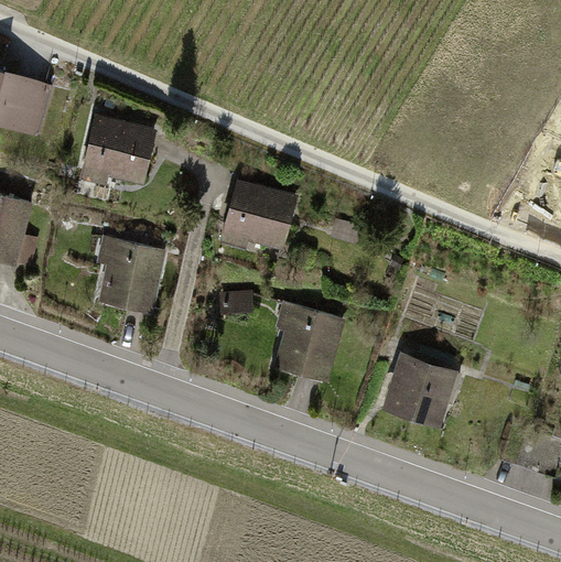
[(0,125),(35,136),(51,85),(0,69),(0,125)]
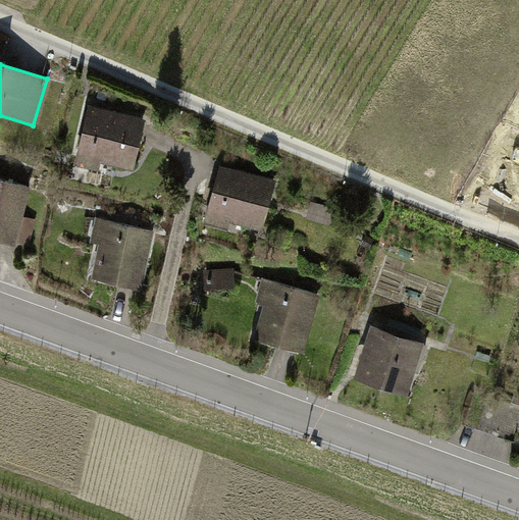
[(99,163),(133,171),(145,118),(87,105),(72,165),(98,171),(99,163)]
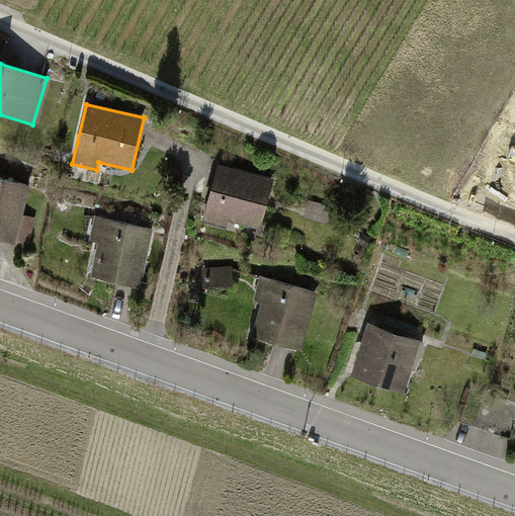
[(229,221),(259,229),(272,179),(217,164),(200,223),(226,230),(229,221)]
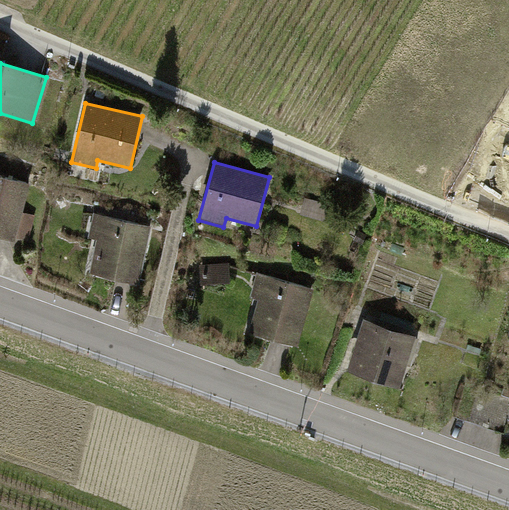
[(0,237),(14,241),(29,184),(0,176),(0,237)]
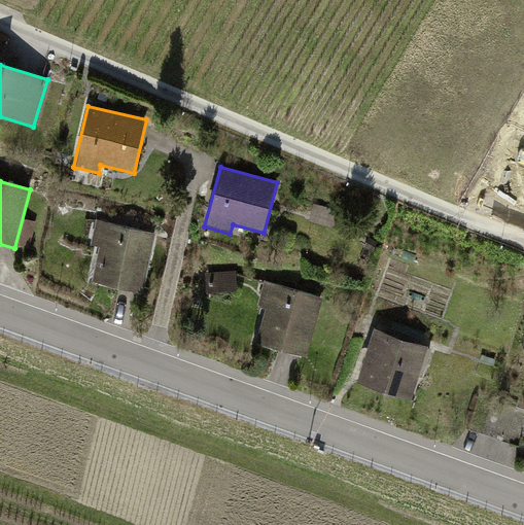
[(337,212),(311,205),(306,222),(332,230),(337,212)]
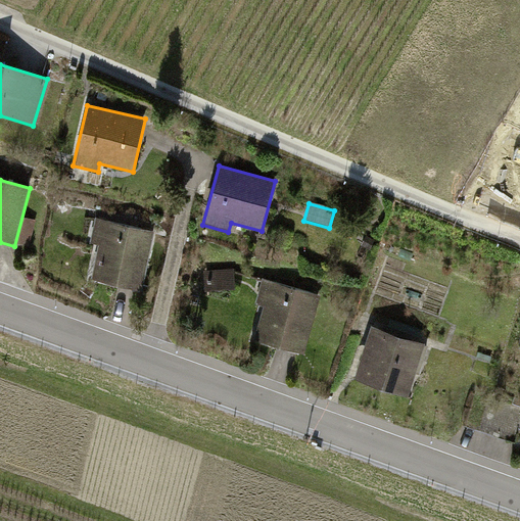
[(89,280),(139,291),(153,231),(94,219),(88,244),(96,246),(89,280)]
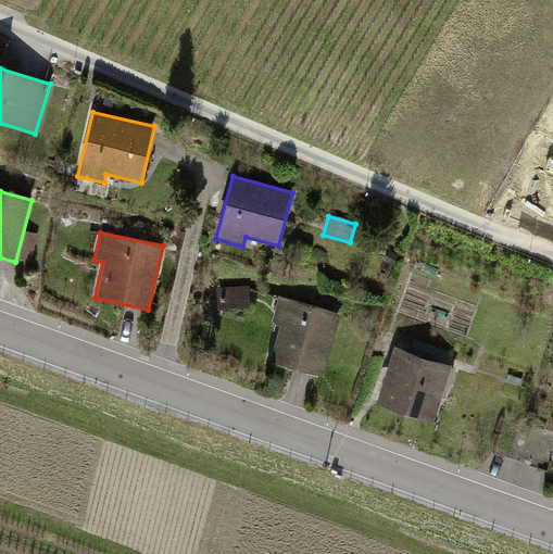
[(247,286),(215,289),(216,311),(249,309),(247,286)]
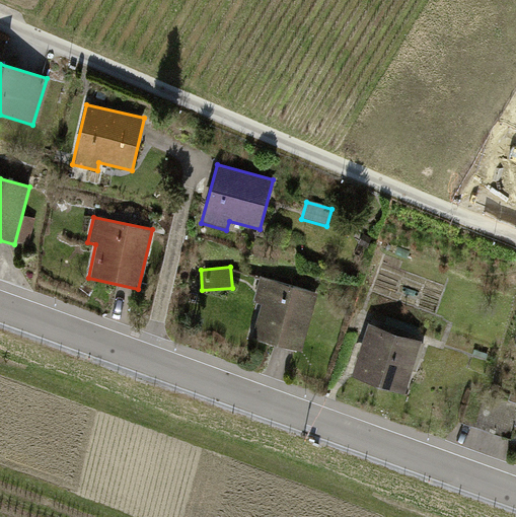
[(251,337),(301,351),(317,294),(260,277),(251,303),(261,305),(251,337)]
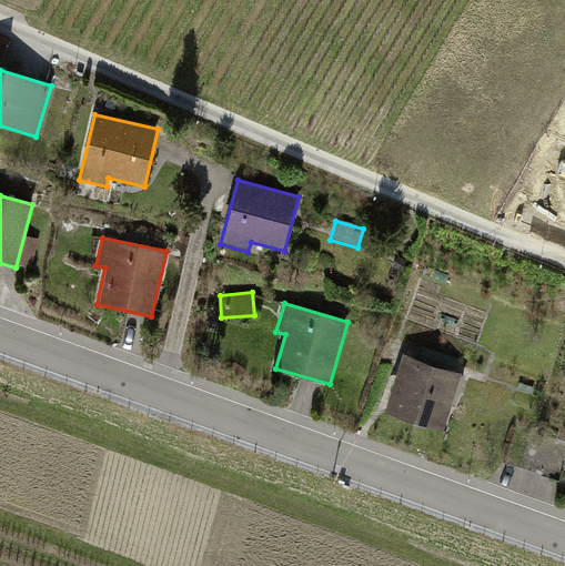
[(384,412),(443,431),(462,374),(403,355),(384,412)]
